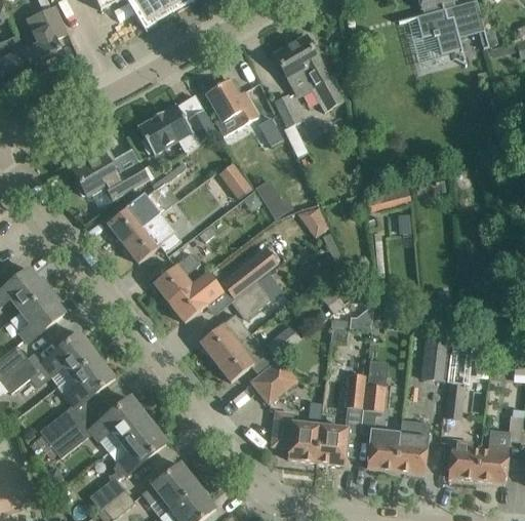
[(51,0),(96,0),(101,8),(118,0),(127,0),(145,29),(192,0),(51,0)]
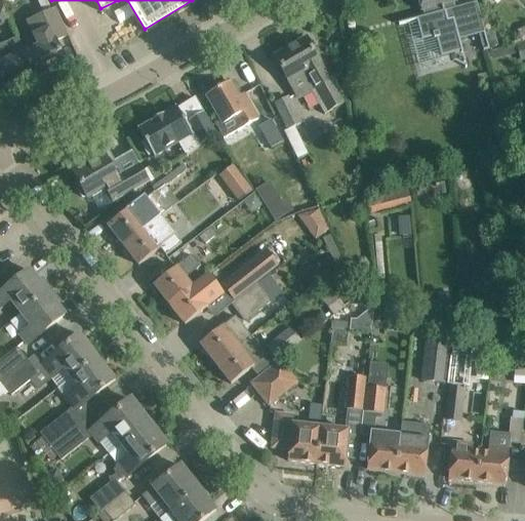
[(418,0),(420,8),(422,7),(423,7),(426,12),(423,13),(415,15),(421,36),(433,33),(434,35),(436,35),(441,52),(461,47),(458,36),(484,30),(476,0),(472,0),(454,5),(451,6),(449,0),(418,0)]
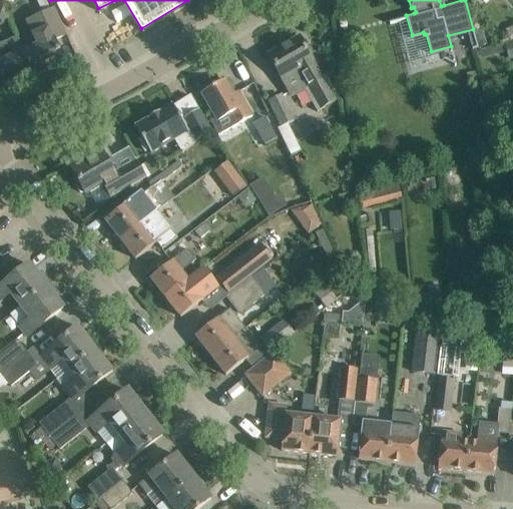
[(3,4),(0,4),(0,21),(9,17),(7,13),(3,4)]
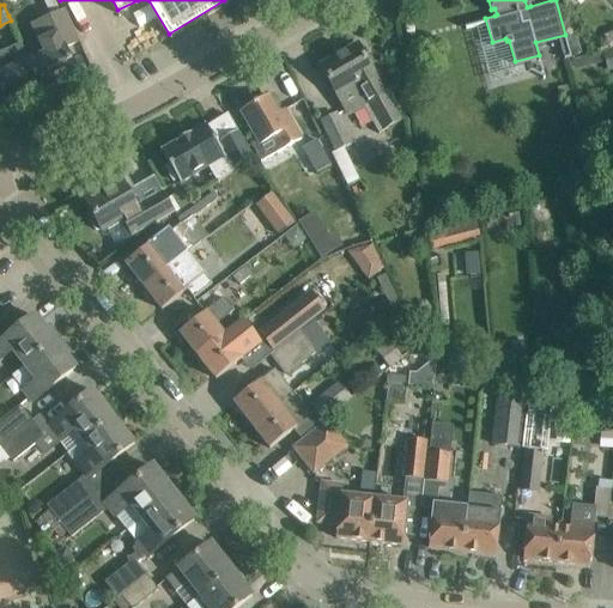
[(43,53),(28,59),(40,86),(76,71),(66,49),(64,44),(79,38),(65,6),(48,14),(30,22),(43,53)]
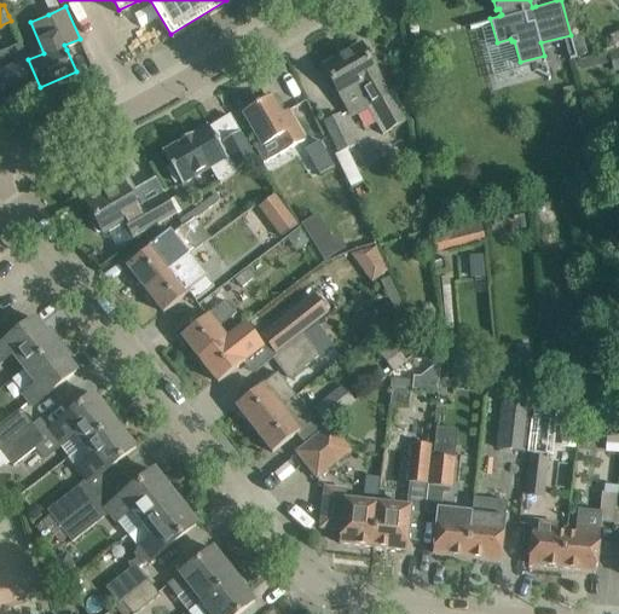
[(0,50),(0,88),(6,103),(40,87),(28,59),(21,41),(0,50)]
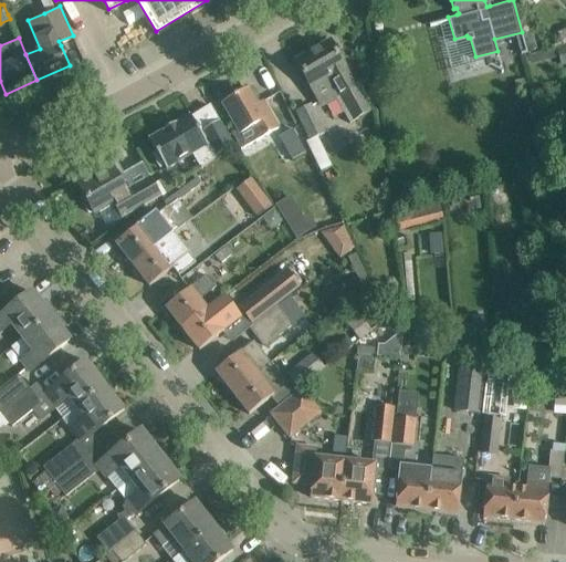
[(329,38),(295,58),(311,84),(323,104),(336,96),(350,121),(375,106),(359,81),(355,83),(341,56),(329,38)]
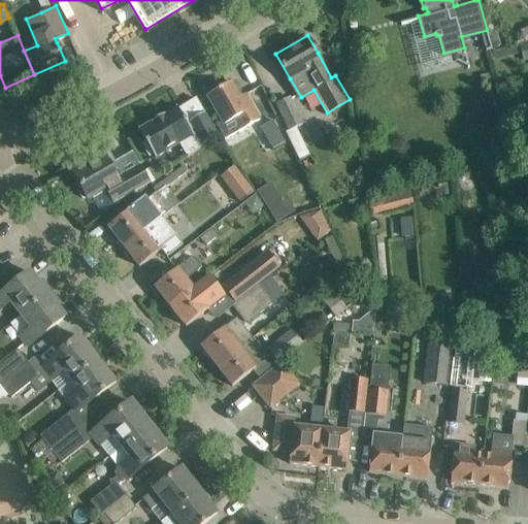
[(231,79),(207,93),(218,110),(222,118),(217,121),(225,135),(242,126),(259,116),(255,108),(244,91),(239,94),(231,79)]
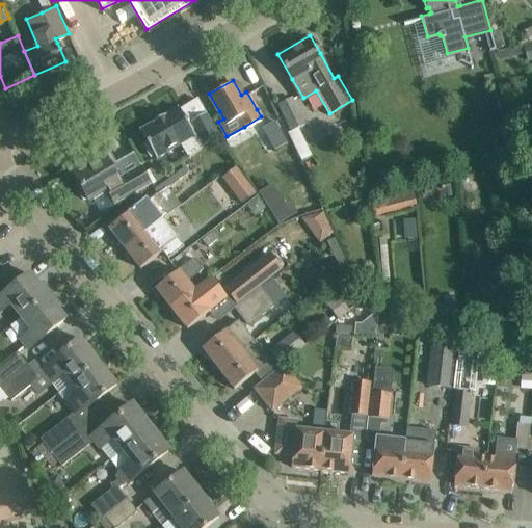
[(291,95),(277,101),(291,128),(298,125),(304,122),(291,95)]
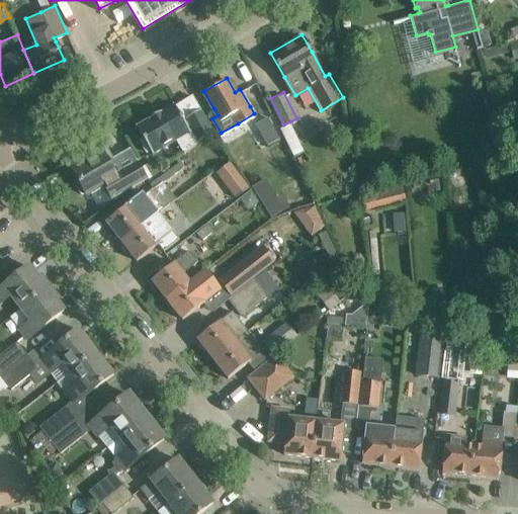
[(149,117),(136,124),(143,137),(140,139),(146,150),(150,148),(151,152),(175,138),(183,152),(200,140),(199,138),(212,130),(200,108),(199,106),(198,107),(199,108),(187,115),(183,109),(179,112),(174,102),(161,109),(148,116),(149,117)]
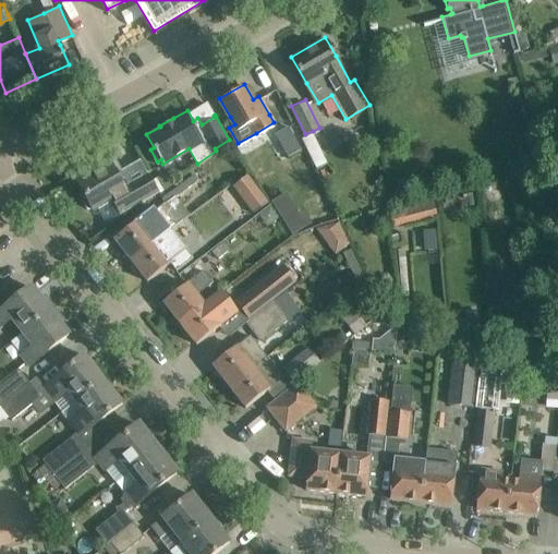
[(289,124),(275,132),(279,140),(293,132),(289,124)]
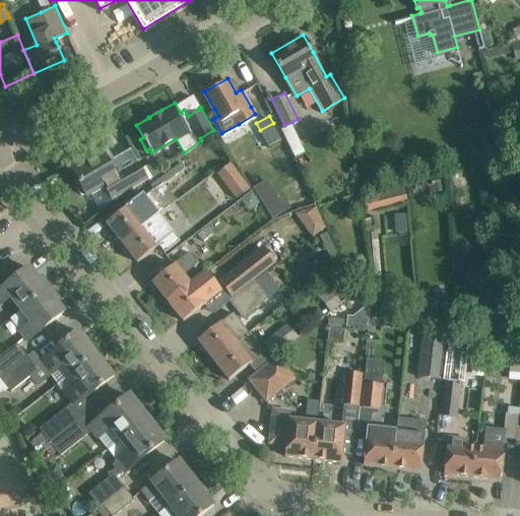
[(284,125),(280,127),(284,136),(296,131),(291,122),(284,125)]
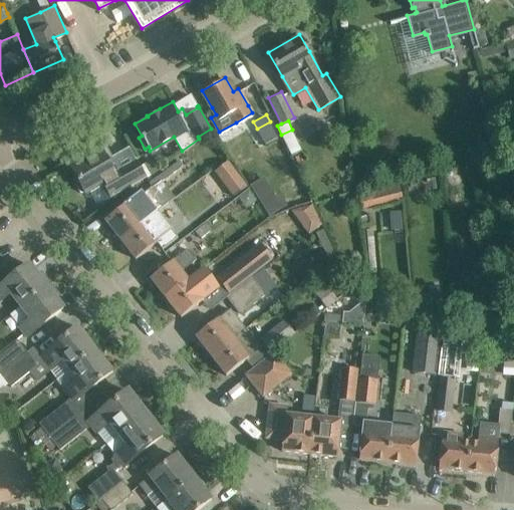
[(83,153),(68,161),(71,165),(79,179),(76,180),(75,184),(79,190),(82,190),(84,189),(86,191),(103,181),(111,195),(147,175),(136,157),(113,170),(106,158),(111,155),(103,141),(89,149),(92,153),(85,157),(83,153)]
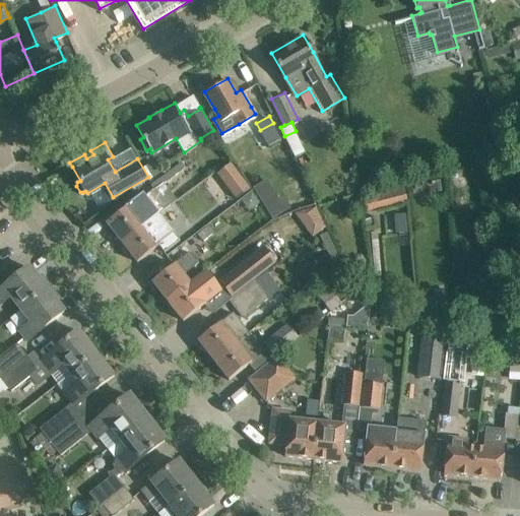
[(176,159),(147,180),(153,188),(182,168),(176,159)]
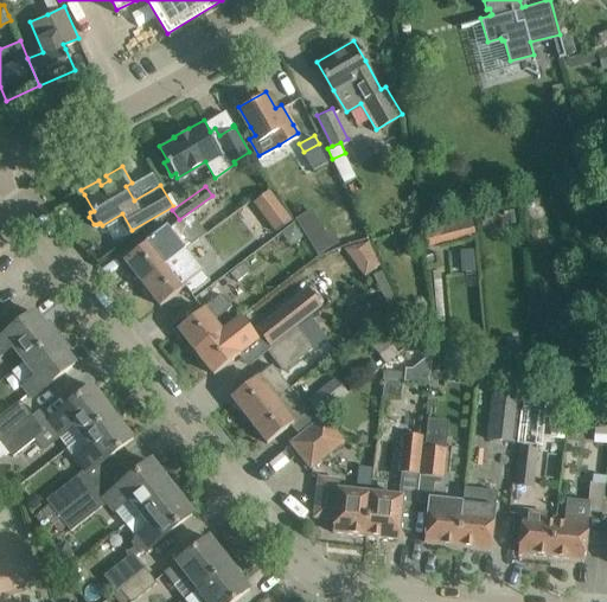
[(270,189),(251,203),(272,231),(292,217),(270,189)]
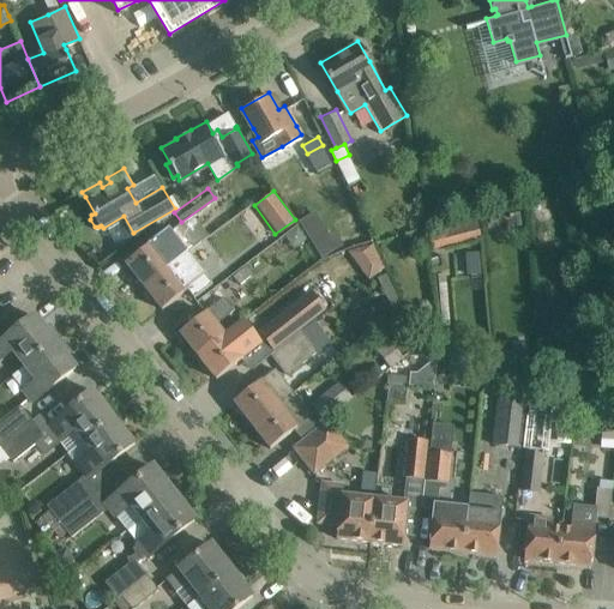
[(314,210),(298,219),(312,243),(320,258),(343,243),(338,236),(329,233),(314,210)]
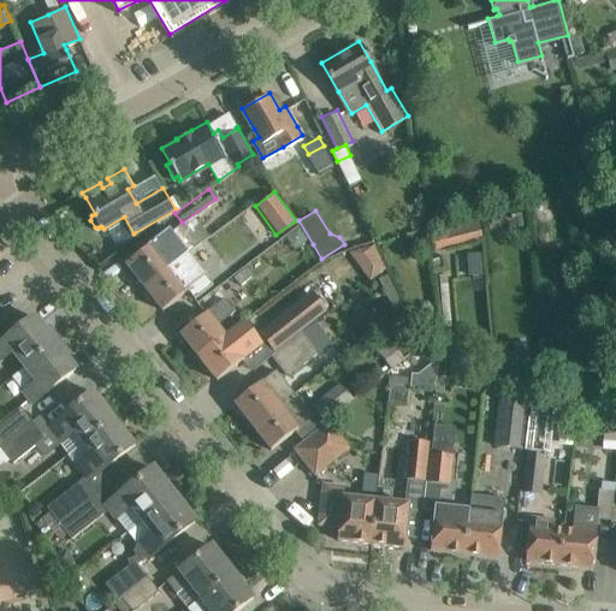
[(478,218),(431,230),(434,248),(483,236),(478,218)]
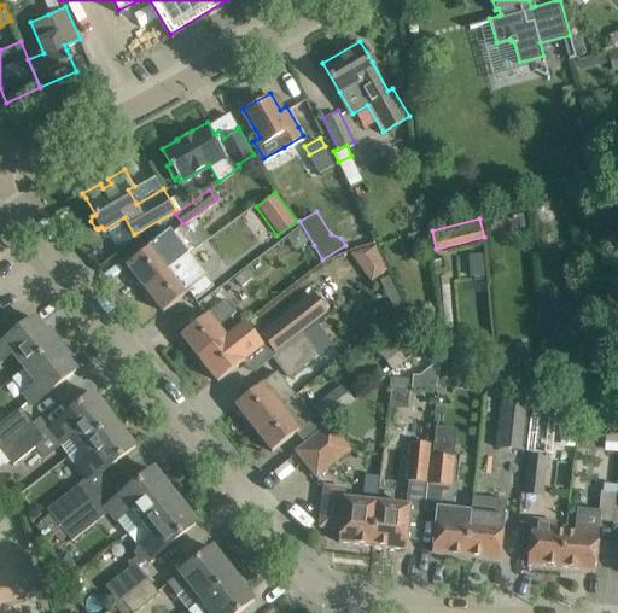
[(145,247),(126,262),(145,285),(172,263),(188,251),(170,227),(163,233),(145,247)]
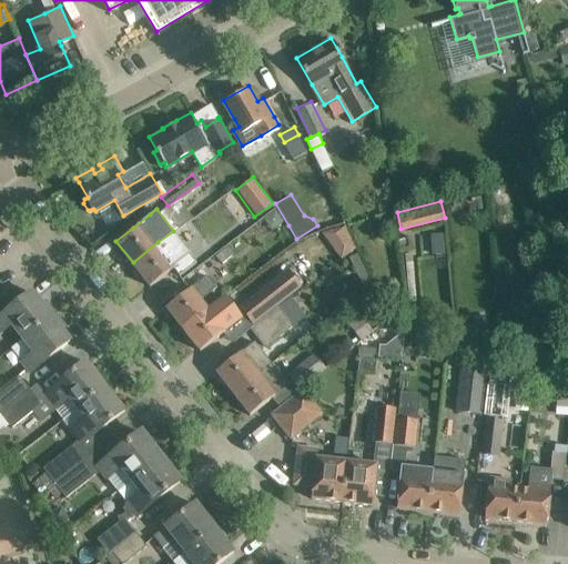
[(345,222),(323,230),(341,255),(355,245),(345,222)]
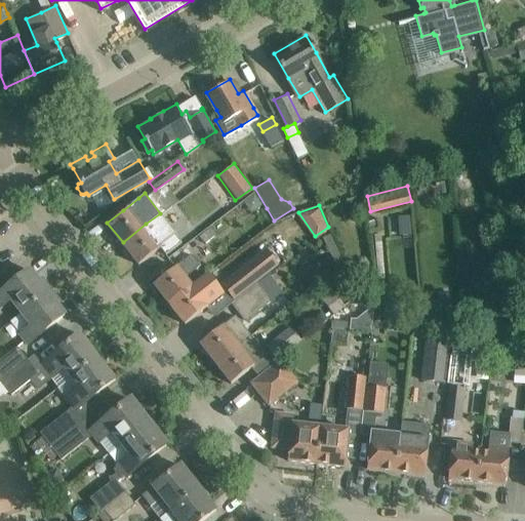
[(146,224),(123,242),(138,263),(160,245),(165,252),(180,240),(160,213),(146,224)]
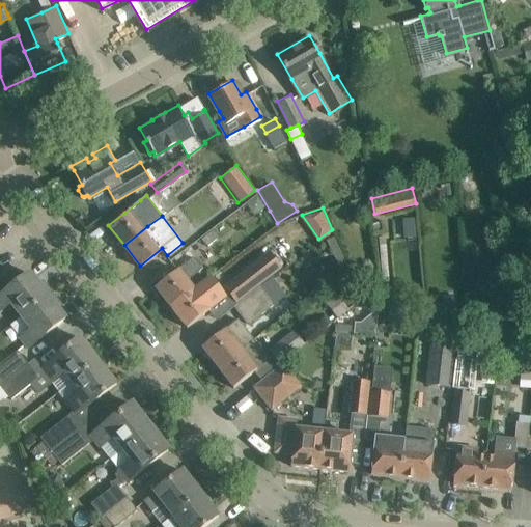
[(334,234),(326,238),(340,268),(347,264),(334,234)]
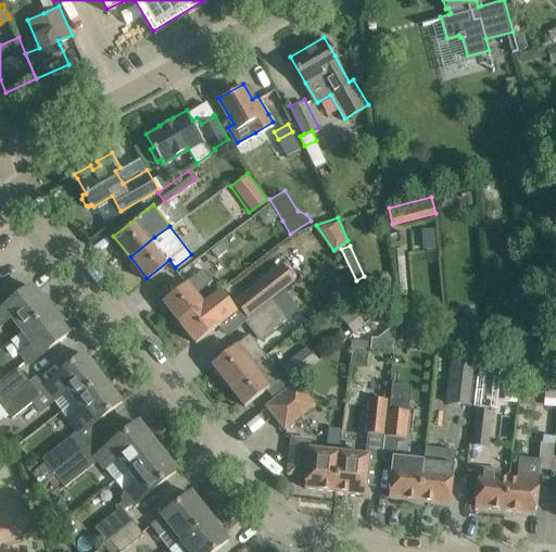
[(282,263),(235,298),(239,303),(248,315),(281,290),(295,279),(282,263)]
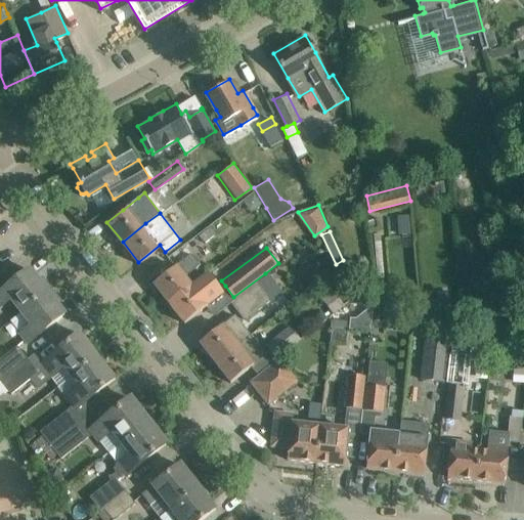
[(169,268),(154,282),(169,301),(192,283),(184,272),(199,261),(191,251),(184,257),(169,268)]
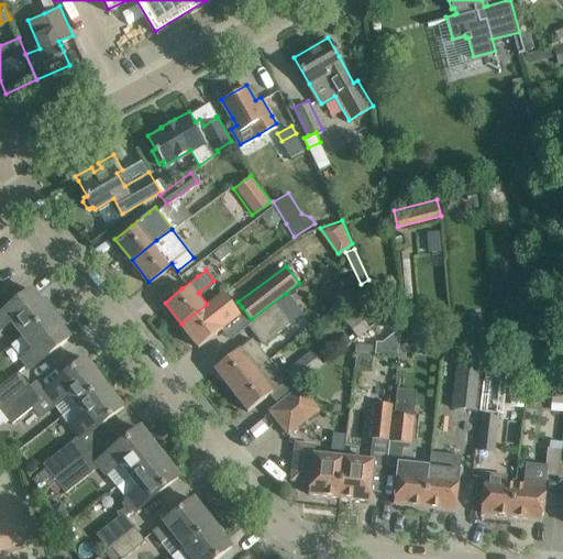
[(362,286),(346,298),(352,307),(368,295),(362,286)]
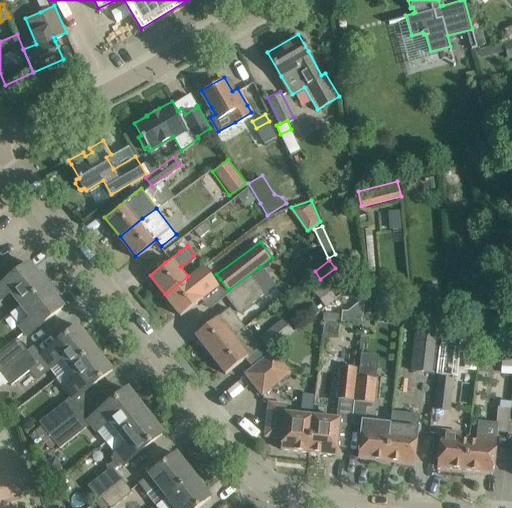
[(4,279),(0,282),(0,298),(10,290),(20,303),(50,280),(41,268),(36,271),(28,261),(12,273),(4,279)]
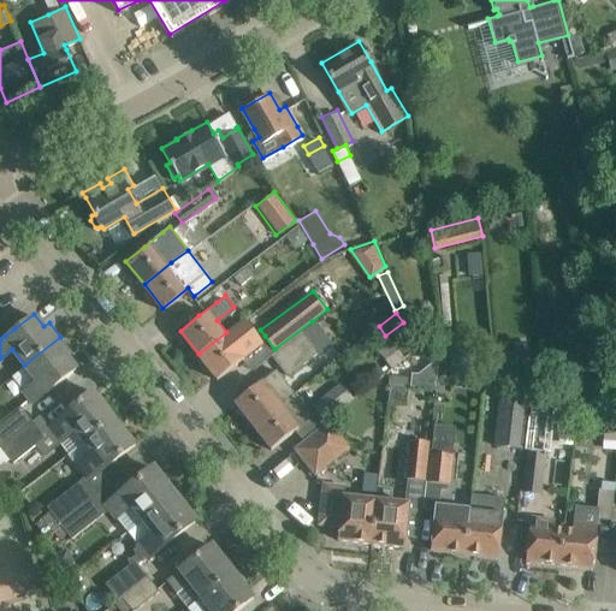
[(317,318),(272,353),(289,373),(332,339),(317,318)]
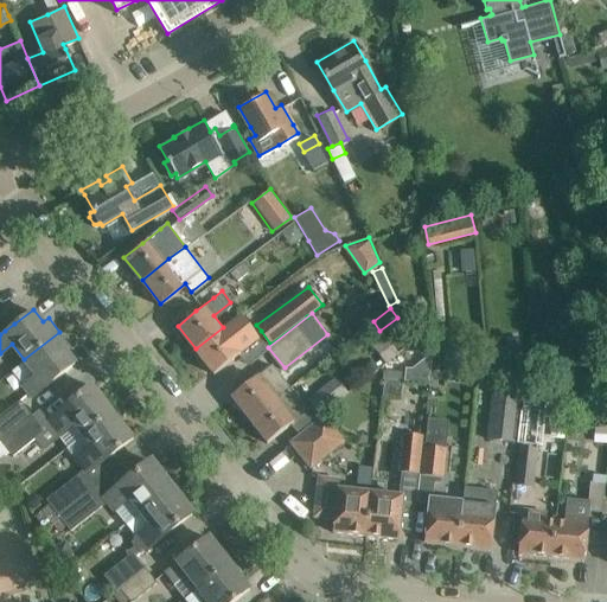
[(223,327),(196,348),(213,372),(250,344),(241,331),(231,338),(223,327)]
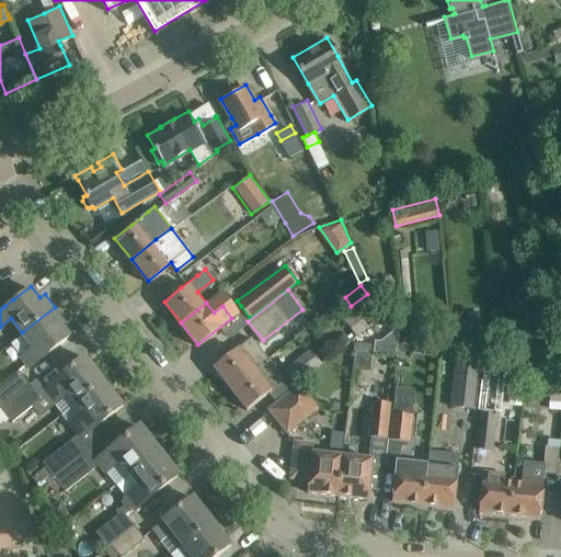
[(32,344),(20,354),(29,365),(52,348),(69,334),(59,322),(64,318),(55,307),(22,332),(32,344)]
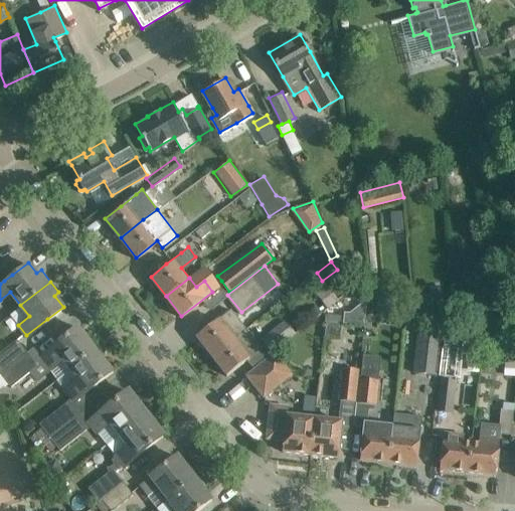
[(327,283),(316,292),(327,306),(338,297),(327,283)]
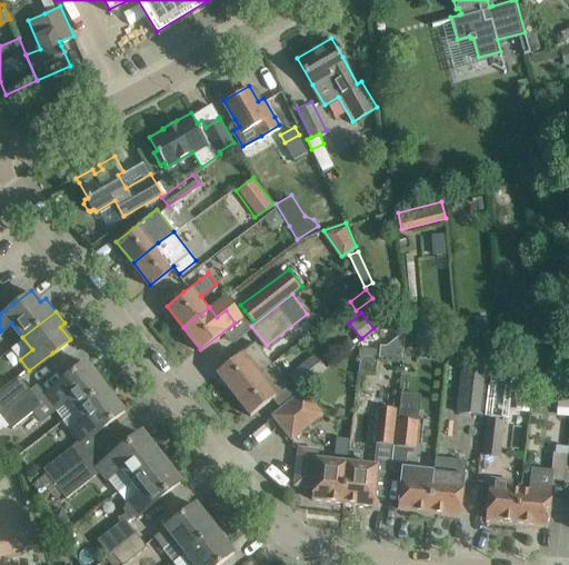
[(405,328),(402,347),(415,348),(415,345),(421,346),(423,333),(416,331),(417,329),(405,328)]
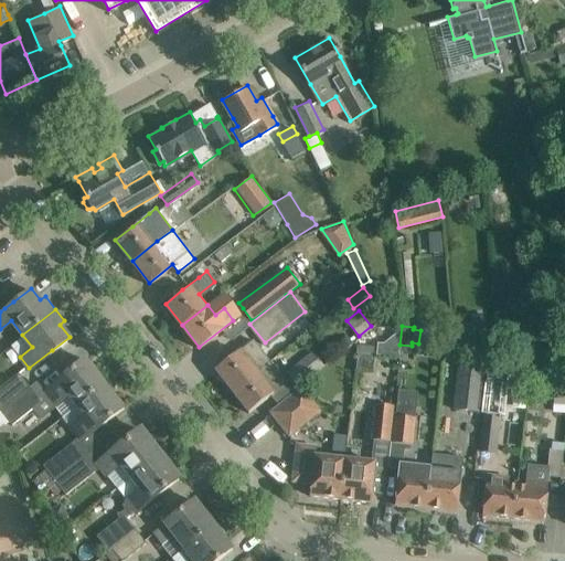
[(390,329),(388,355),(398,356),(398,355),(401,330),(390,329)]
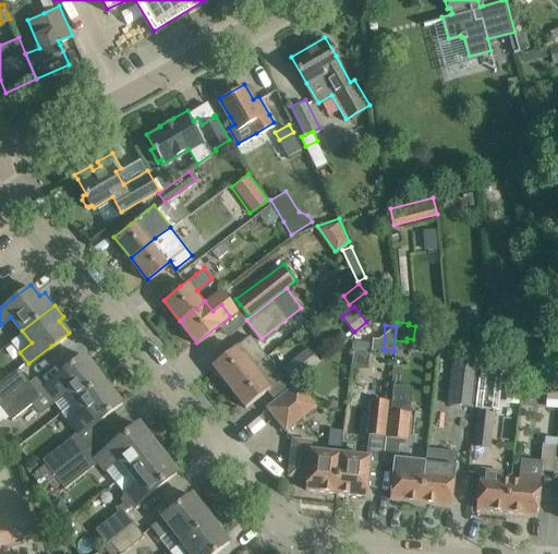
[(229,349),(213,362),(229,384),(266,354),(250,334),(229,349)]
